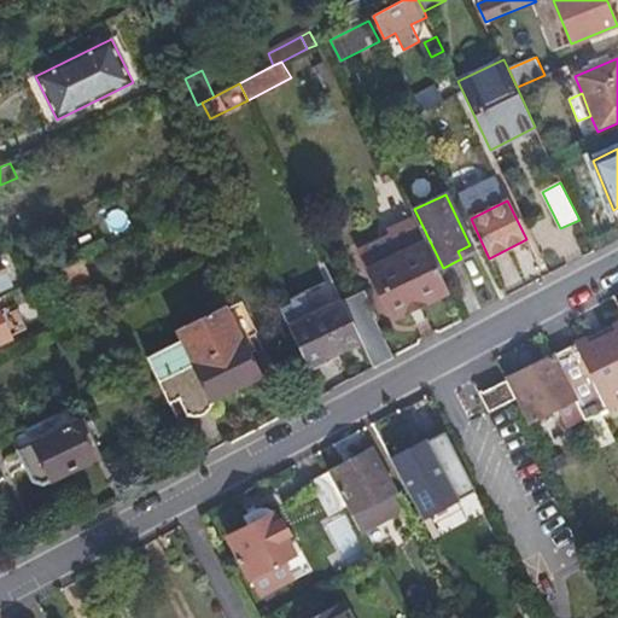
[(449,291),(413,219),(356,246),(392,319),(449,291)]
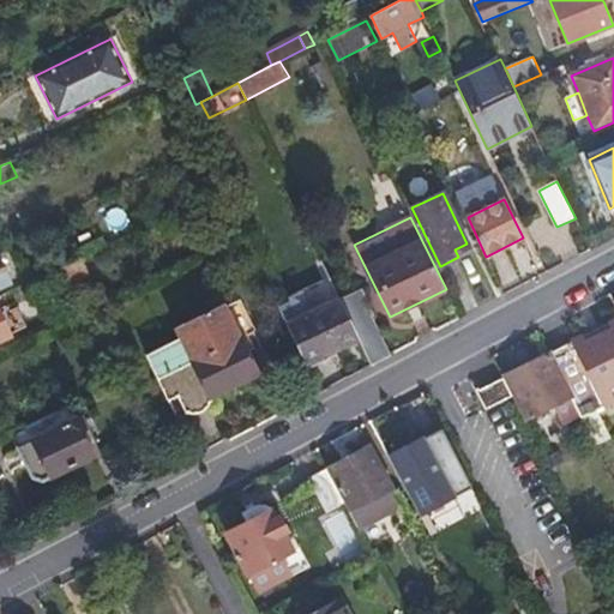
[(90,274),(83,258),(54,271),(59,283),(61,288),(90,274)]
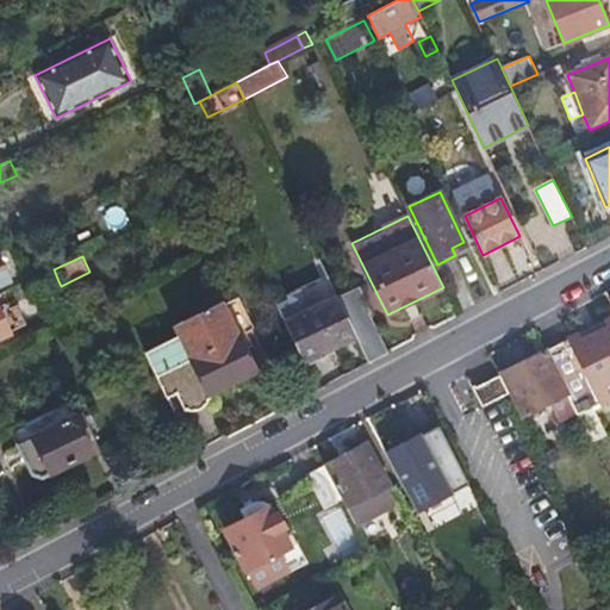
[(0,286),(11,281),(0,257),(0,286)]
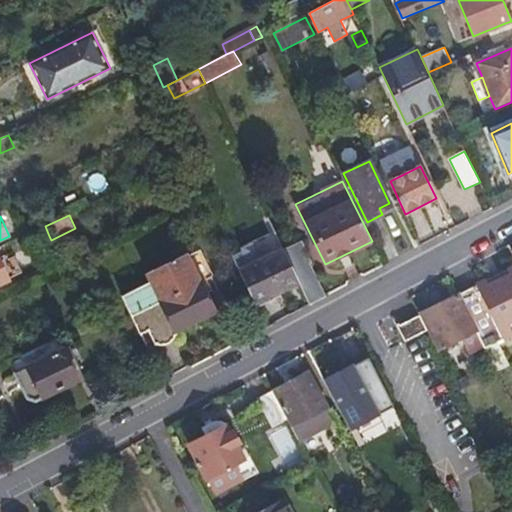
[(231,252),(240,270),(256,304),(300,282),(284,250),(284,249),(276,231),(241,248),(231,252)]
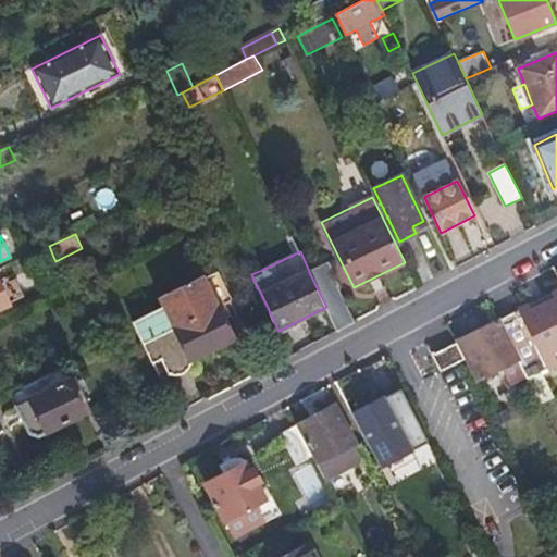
[(24,259),(4,269),(10,281),(29,271),(24,259)]
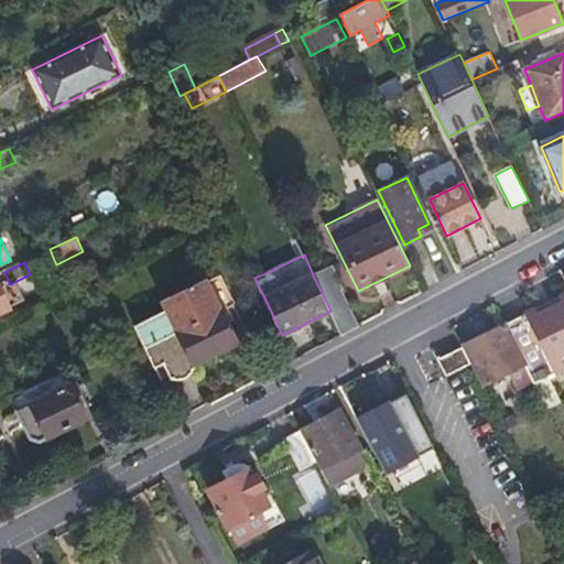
[(344,289),(333,267),(313,275),(331,311),(343,336),(359,327),(342,290),(344,289)]
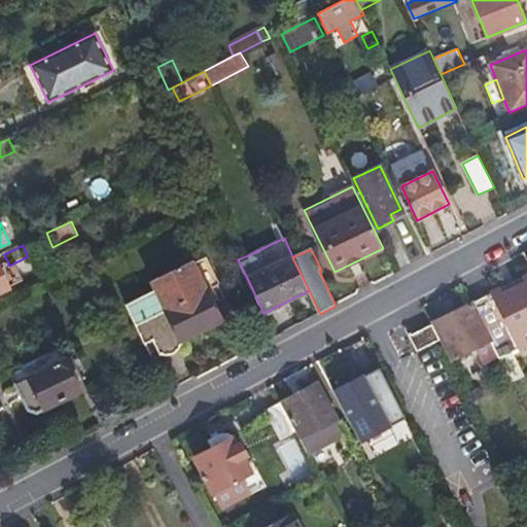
[(179,340),(222,319),(208,290),(195,262),(152,284),(155,290),(126,306),(135,325),(144,344),(152,340),(161,354),(165,355),(170,354),(173,353),(175,352),(177,351),(179,350),(180,348),(181,346),(182,345),(179,340)]
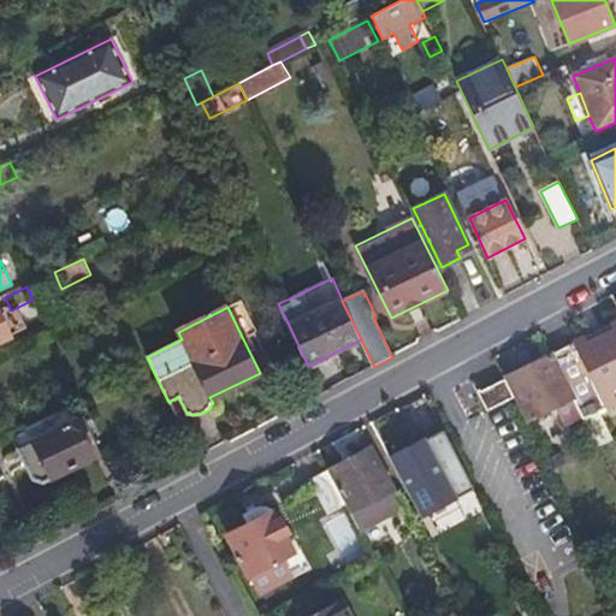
[(0,342),(12,337),(0,311),(0,342)]
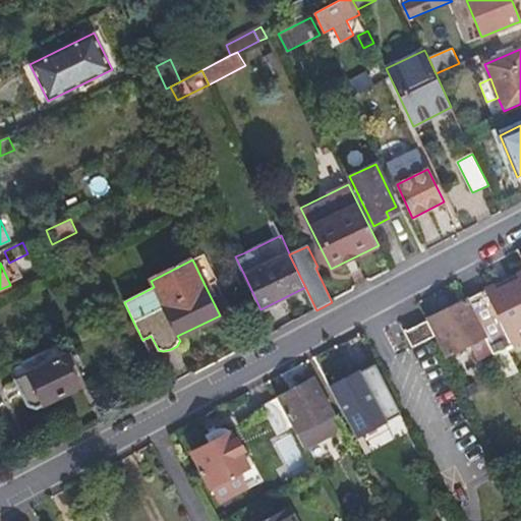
[(520,272),(484,291),(466,300),(484,337),(491,350),(494,354),(495,354),(507,379),(519,372),(506,347),(520,340),(520,272)]
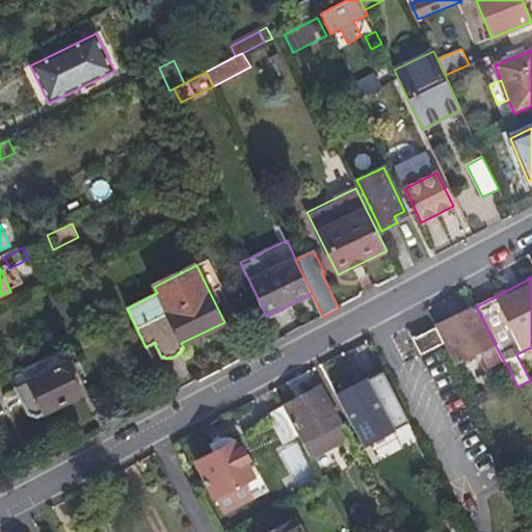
[(495,344),(476,307),(439,325),(458,363),(483,350),(495,344)]
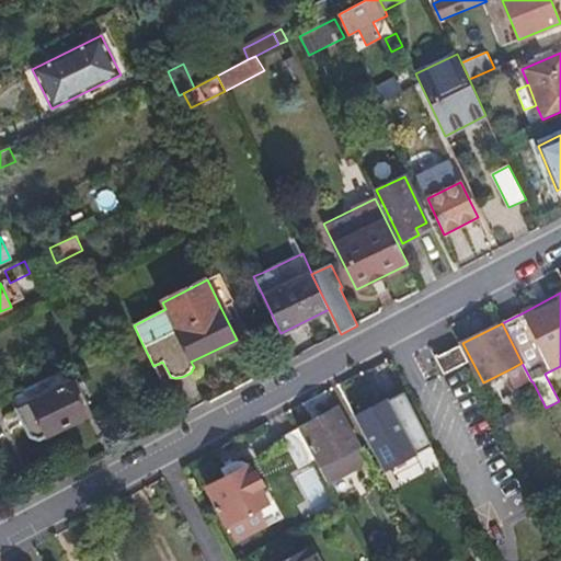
[(468,362),(460,346),(435,358),(444,375),(468,362)]
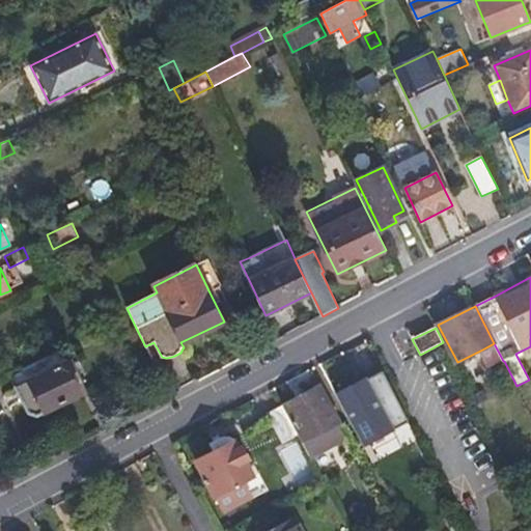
[(487,363),(501,357),(494,343),(482,350),(487,363)]
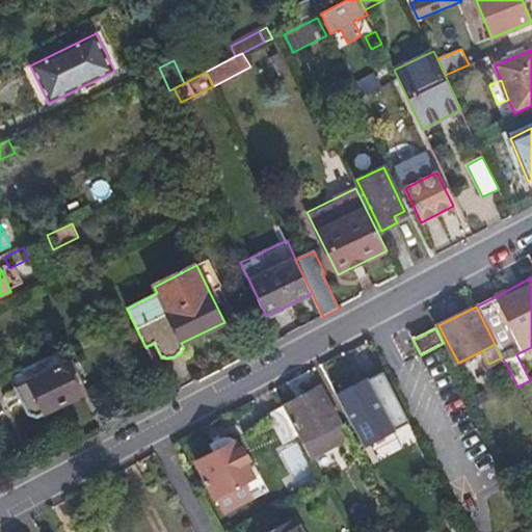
[(37,416),(83,394),(62,350),(10,375),(29,413),(37,416)]
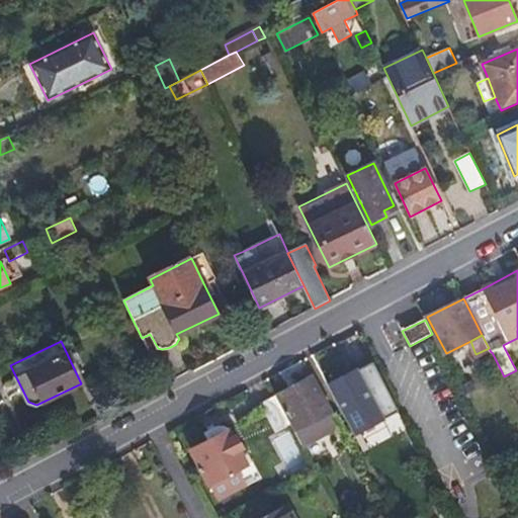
[(328,384),(357,440),(401,415),(375,364),(361,371),(359,369),(328,384)]
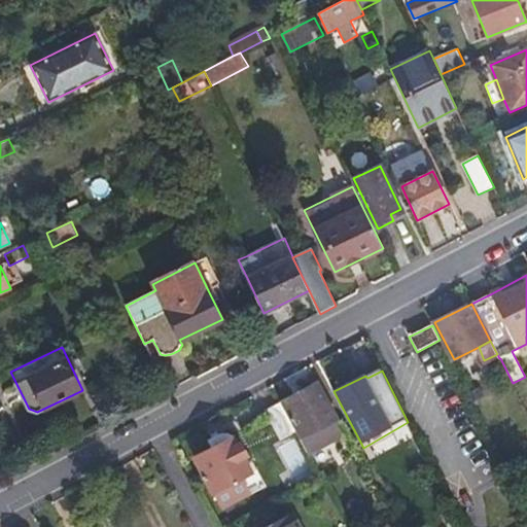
[(340,419),(319,382),(281,402),(296,431),(301,440),(340,419)]
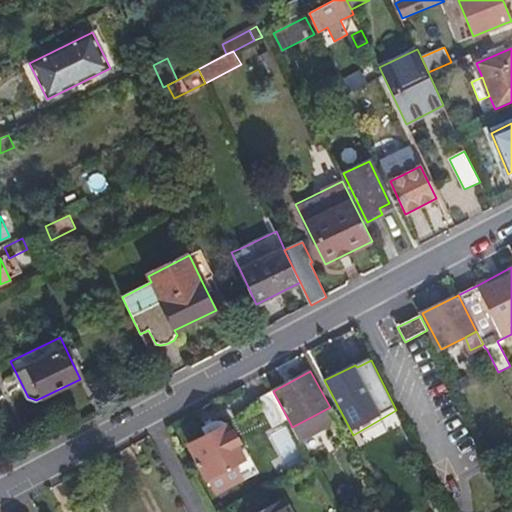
[(288,419),(272,391),(257,399),(273,427),(288,419)]
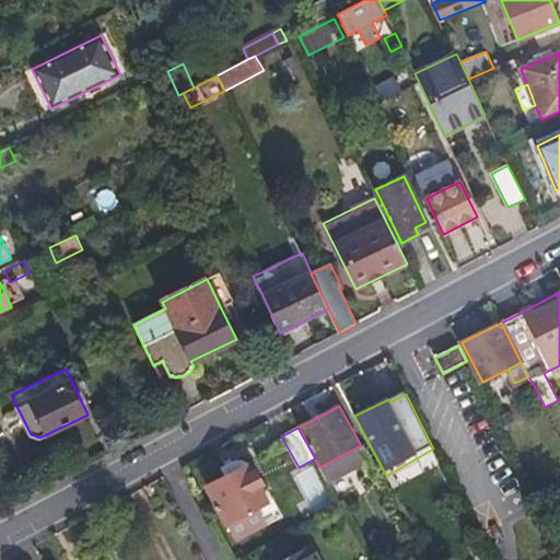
[(226,469),(229,475),(205,488),(224,525),(226,524),(234,539),(267,523),(259,508),(267,503),(258,487),(260,480),(257,476),(252,474),(248,468),(247,469),(245,465),(238,463),(226,469)]
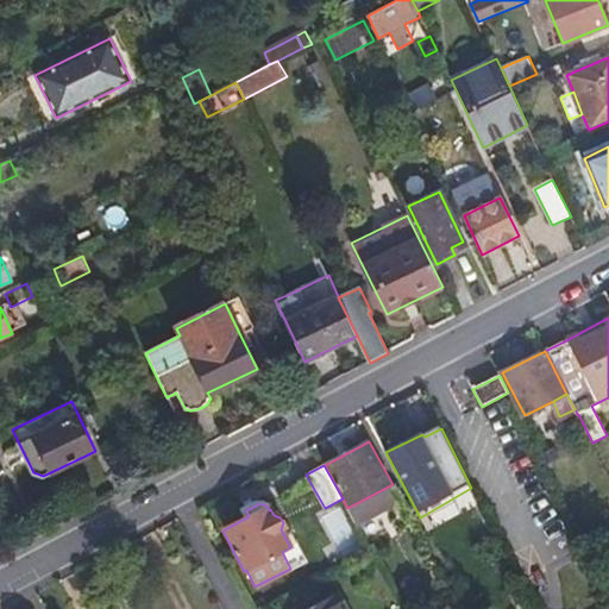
[(341,509),(322,516),(338,552),(356,545),(341,509)]
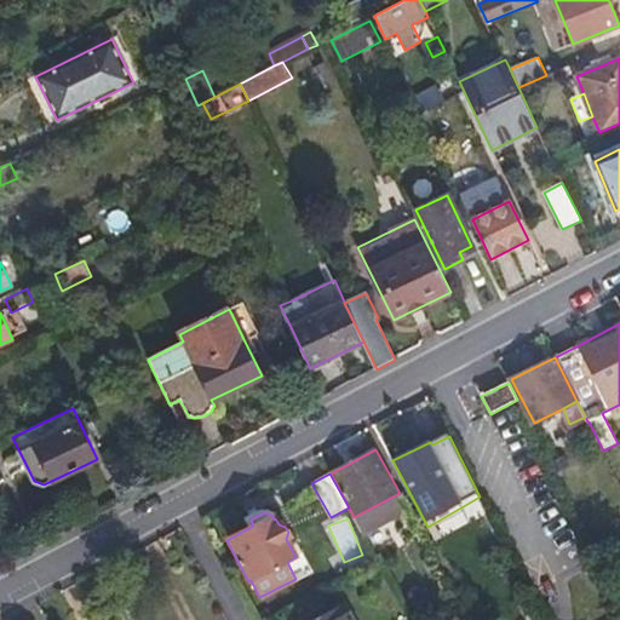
[(619,544),(619,529),(596,543),(602,554),(619,544)]
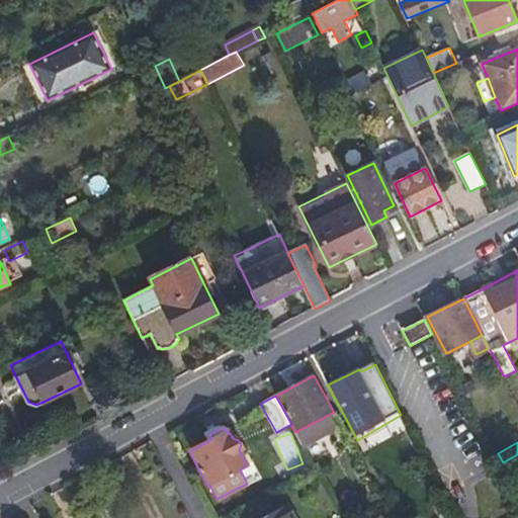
[(293,517),(287,505),(263,517),(293,517)]
